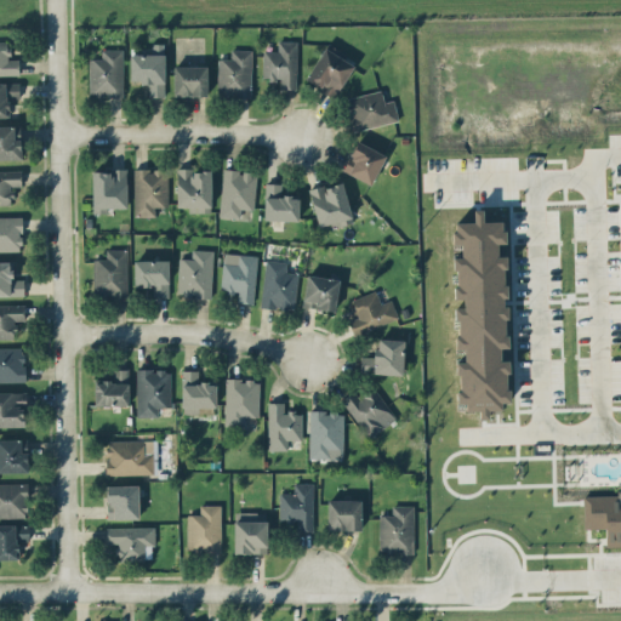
[(0,74),(20,74),(20,58),(7,60),(7,41),(0,40),(0,74)]
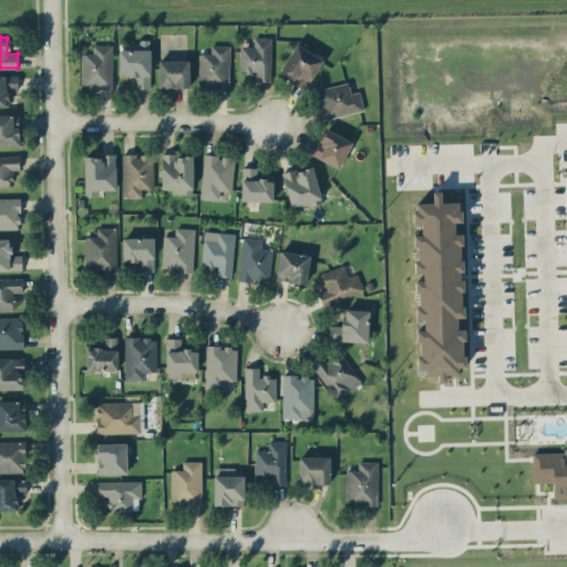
[(271,38),(254,37),(254,47),(240,45),(239,72),(256,72),(256,81),(270,81),(271,38)]
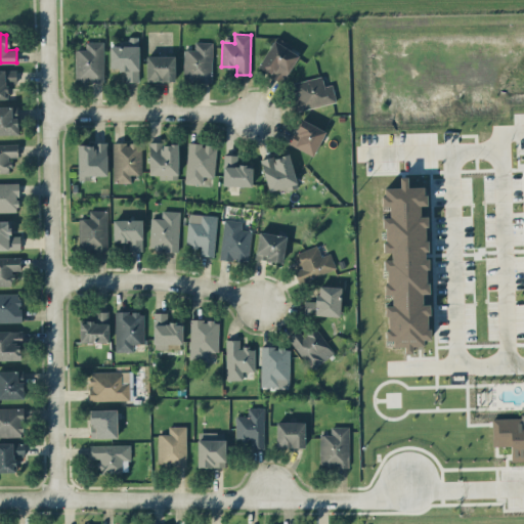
[(110,46),(110,69),(125,69),(125,81),(139,81),(138,36),(127,37),(127,45),(110,46)]
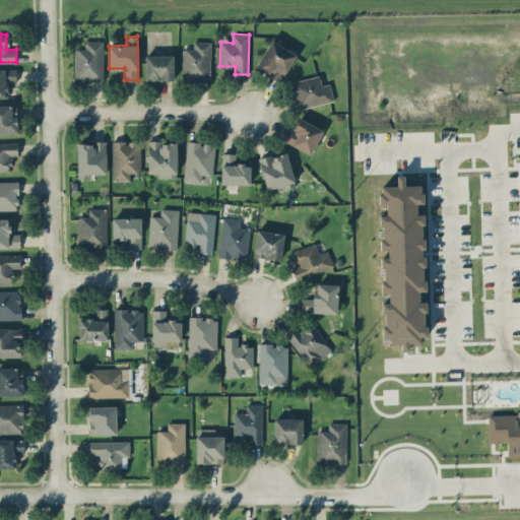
[(297,55),(272,40),(255,66),(279,81),(297,55)]
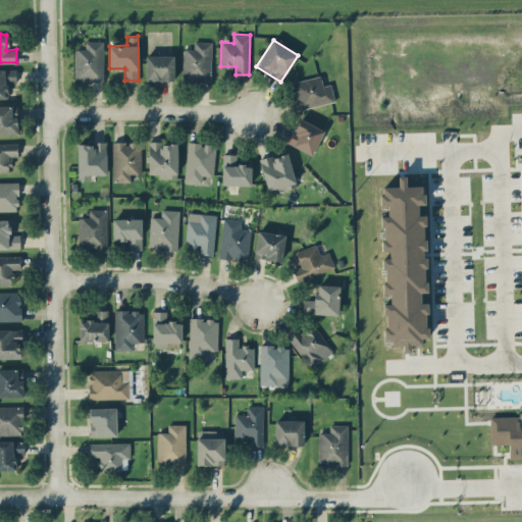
[(74,49),(74,82),(103,81),(103,41),(85,41),(85,49),(74,49)]
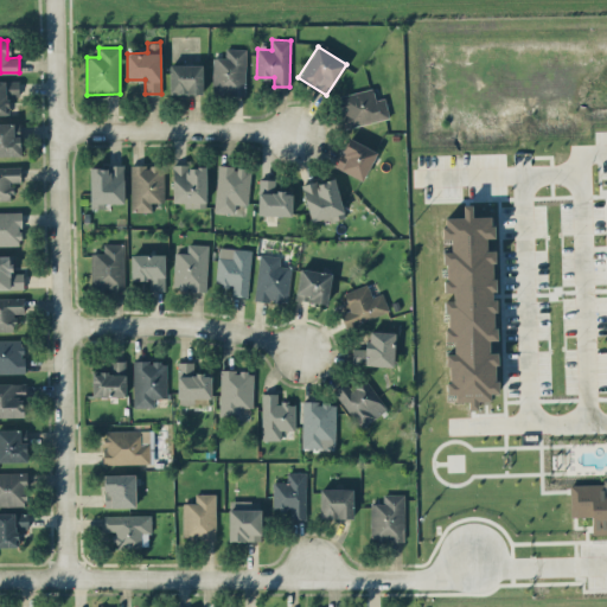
[(213,57),(212,94),(244,95),(246,49),(225,49),(225,57),(213,57)]
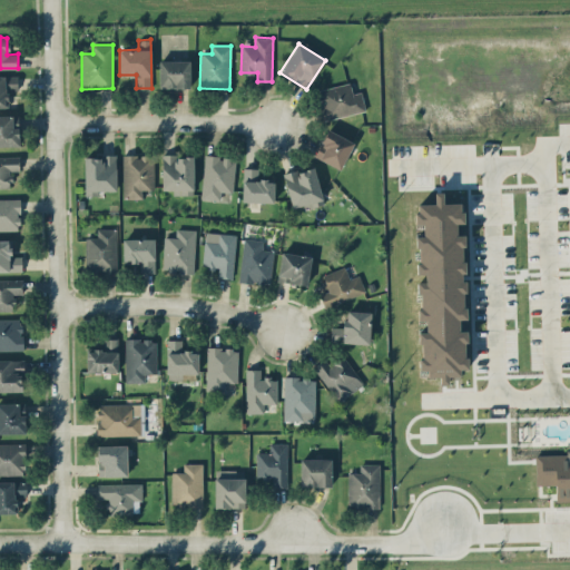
[(190,60),(159,60),(159,88),(189,88),(190,60)]
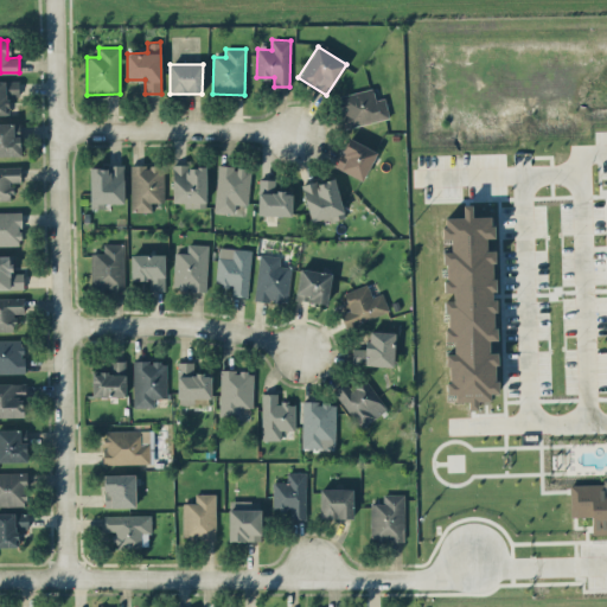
[(0,114),(10,114),(8,97),(19,96),(19,81),(0,81),(0,114)]
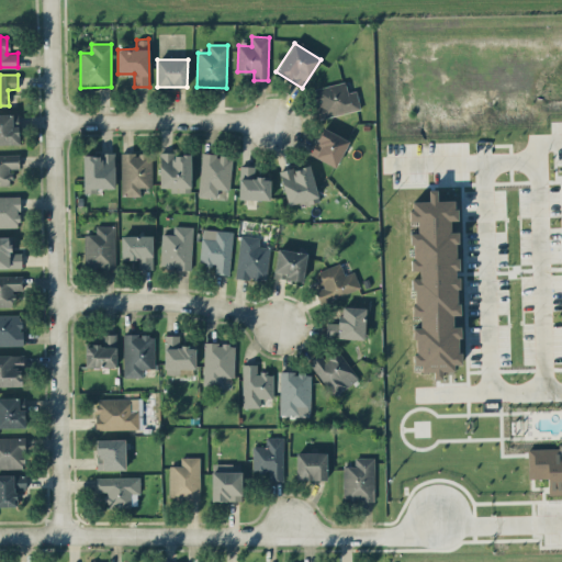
[(312,88),(317,117),(360,110),(357,90),(347,92),(346,81),(312,88)]
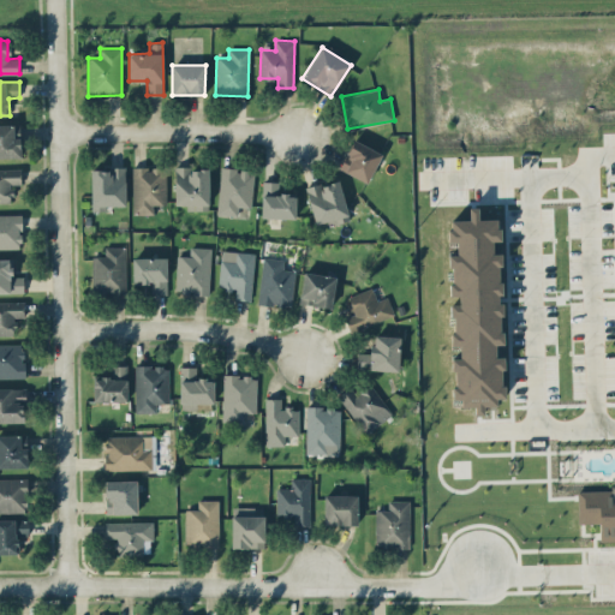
[(0,157),(21,157),(21,124),(0,124),(0,157)]
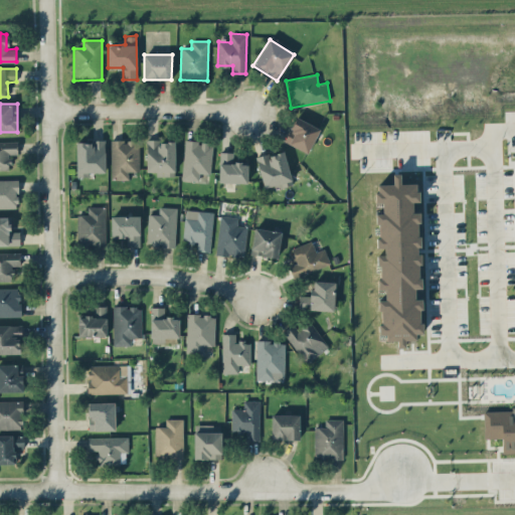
[(285,143),(309,152),(319,127),(295,117),(285,143)]
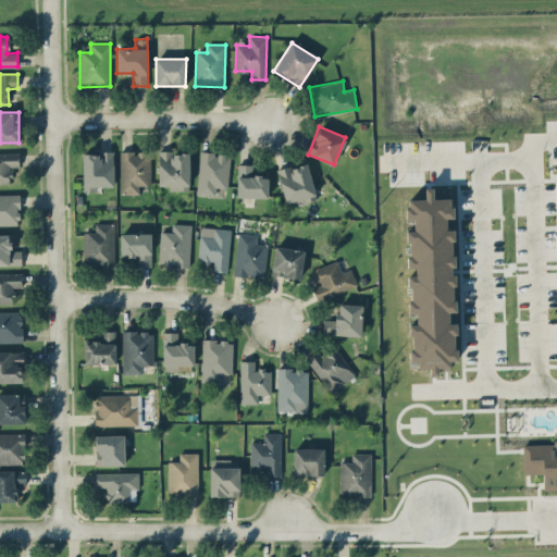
[(150,152),(121,151),(120,193),(138,194),(138,185),(150,185),(150,152)]
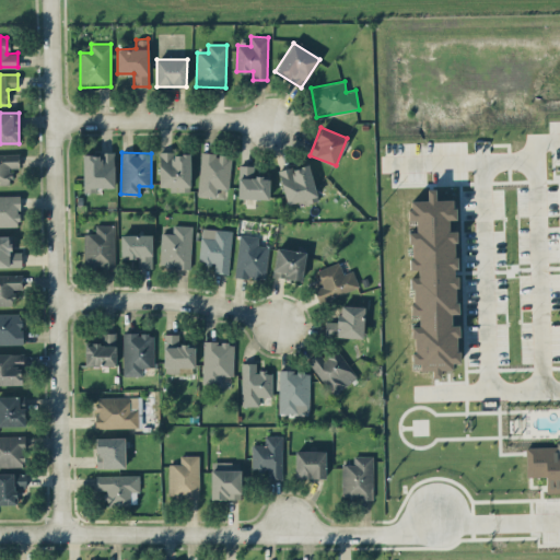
[(160,186),(170,186),(170,191),(190,190),(190,152),(159,153),(160,186)]
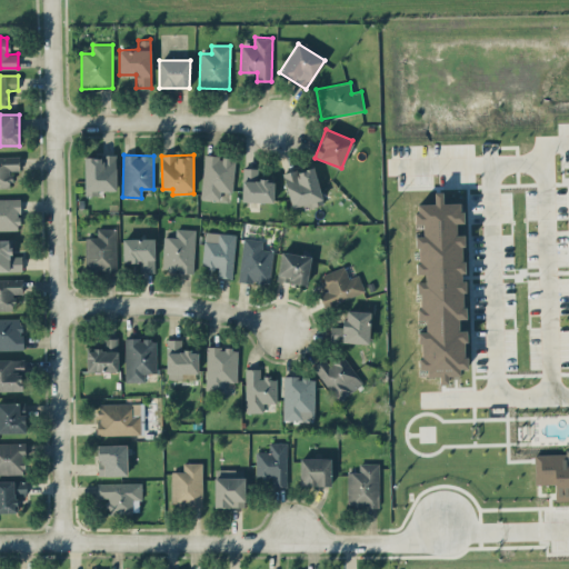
[(0,156),(0,187),(11,187),(10,170),(20,170),(19,156),(0,156)]
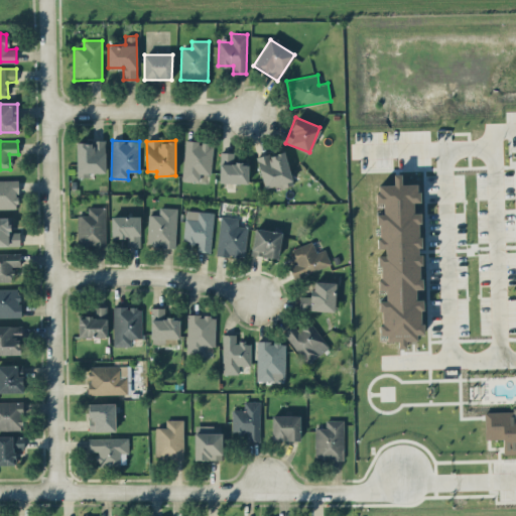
[(105,172),(104,141),(76,141),(77,177),(89,177),(89,172),(105,172)]
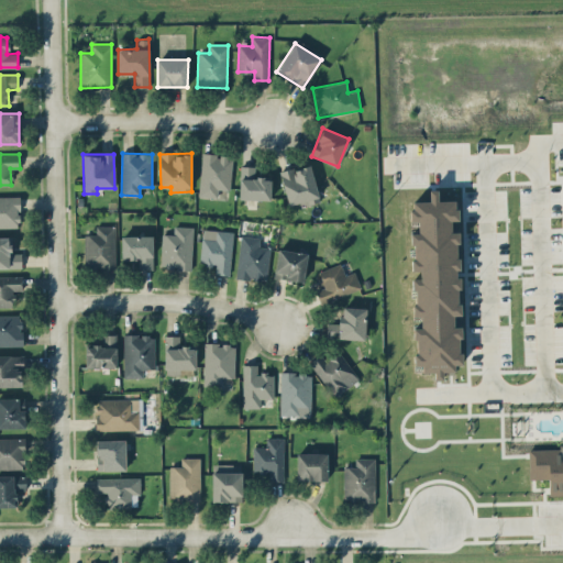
[(230,189),(232,155),(201,154),(199,197),(217,198),(217,189),(230,189)]
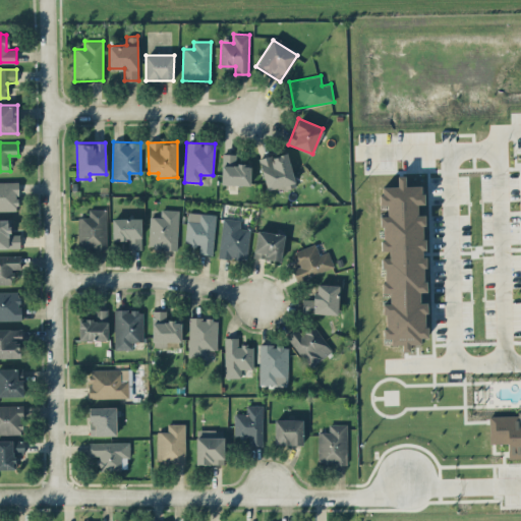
[(268,192),(296,184),(287,152),(258,160),(268,192)]
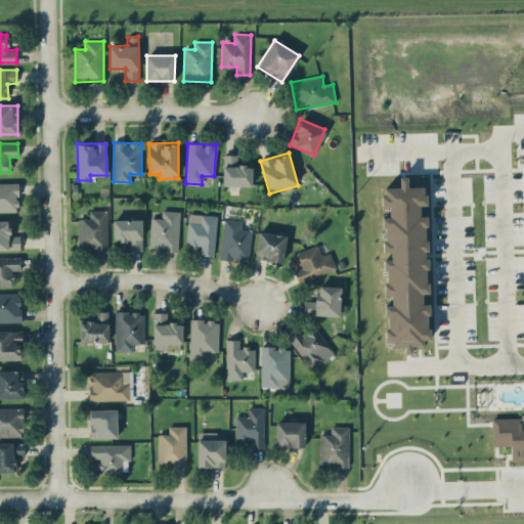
[(252,186),(252,165),(237,165),(237,155),(223,155),(223,185),(252,186)]
